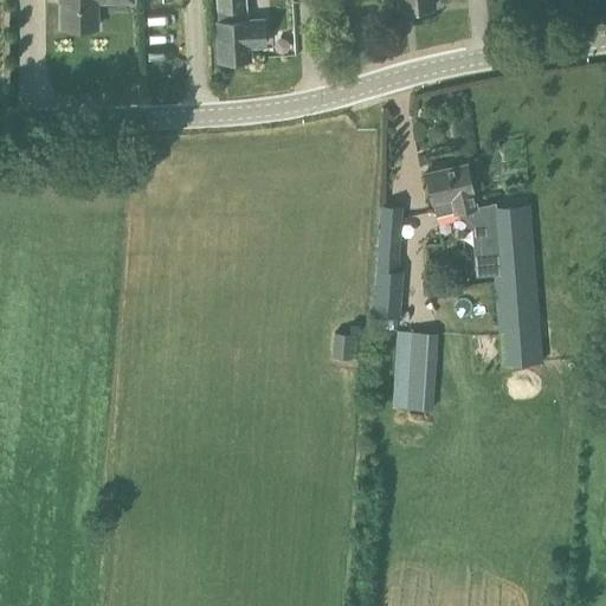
[(63,0),(64,27),(97,27),(97,2),(134,2),(134,0),(63,0)]
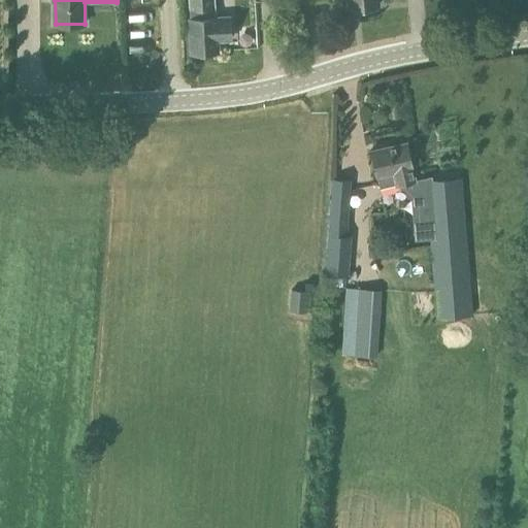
[(216,18),(216,7),(215,0),(189,0),(190,8),(191,20),(190,20),(192,52),(219,51),(218,40),(230,39),(229,18),(216,18)]
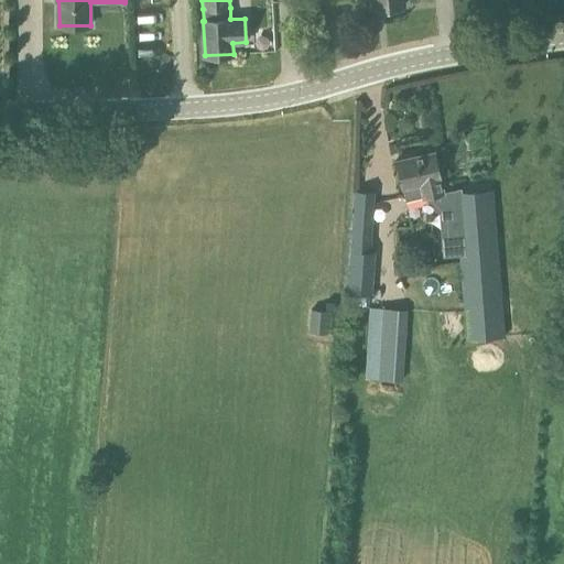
[(358,0),(359,2),(376,1),(377,9),(388,8),(391,12),(399,11),(401,7),(404,6),(403,0),(358,0)]
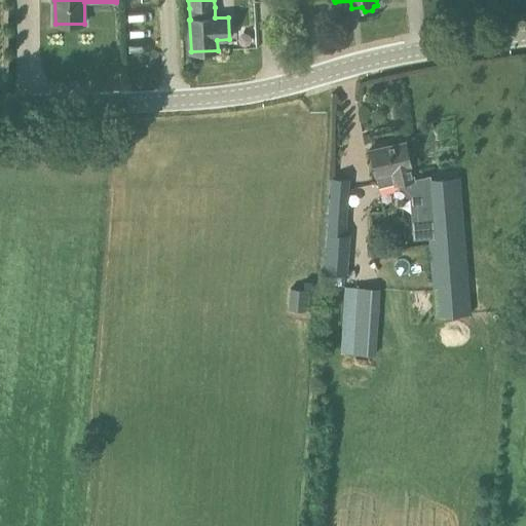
[(406,142),(371,150),(379,187),(398,183),(399,189),(410,198),(413,239),(428,238),(436,317),(473,314),(461,177),(430,180),(430,176),(414,179),(406,142)]
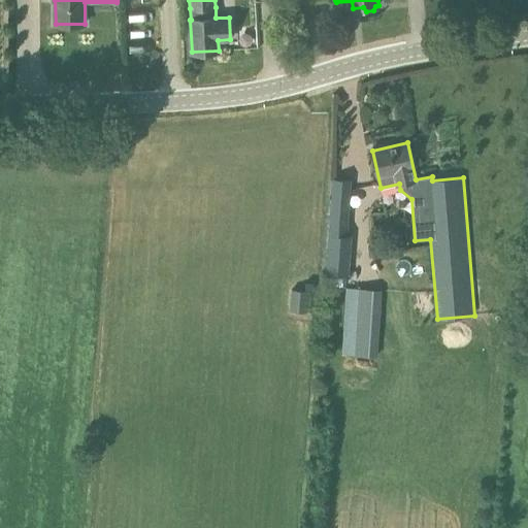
[(350,275),(352,236),(348,236),(352,180),(333,178),(329,234),(328,234),(326,273),(350,275)]
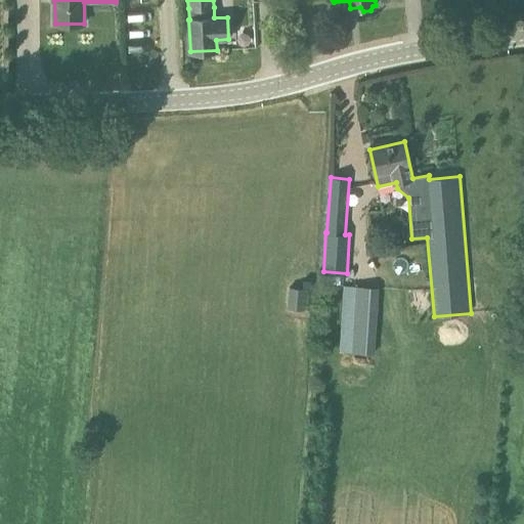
[(303,280),(302,289),(289,288),(288,309),(309,311),(311,280),(303,280)]
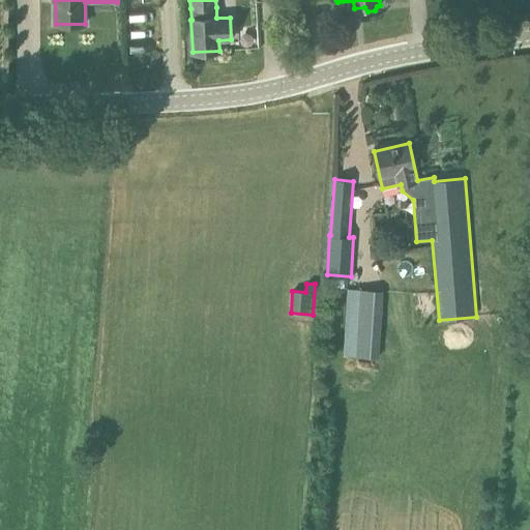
[(344,356),(357,356),(357,365),(360,365),(360,366),(369,367),(370,357),(380,358),(384,292),(347,289),(347,300),(346,316),(345,332),(344,356)]
